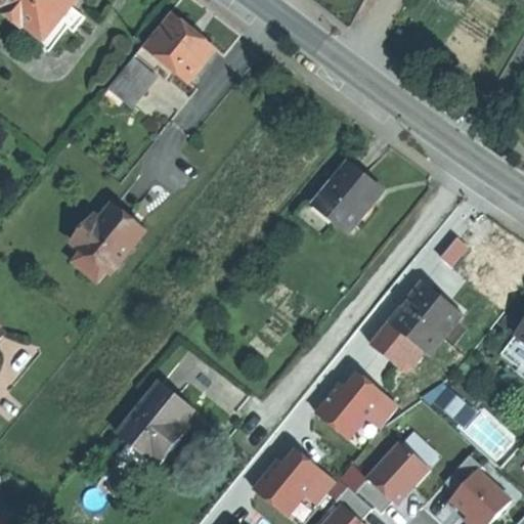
[(45,40),(60,22),(72,6),(77,0),(0,0),(0,1),(3,4),(2,13),(19,27),(27,25),(45,40)]
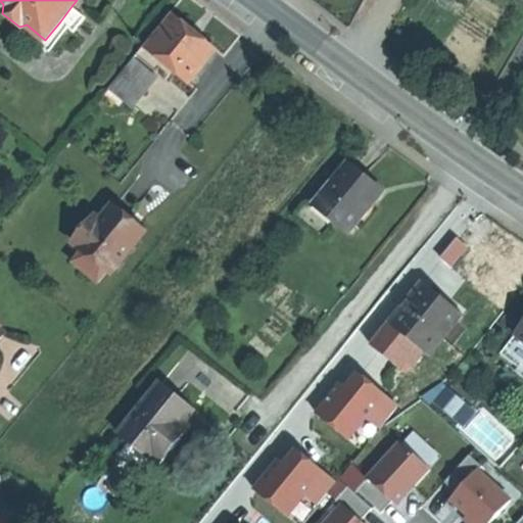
[(72,6),(60,21),(74,33),(86,17),(72,6)]
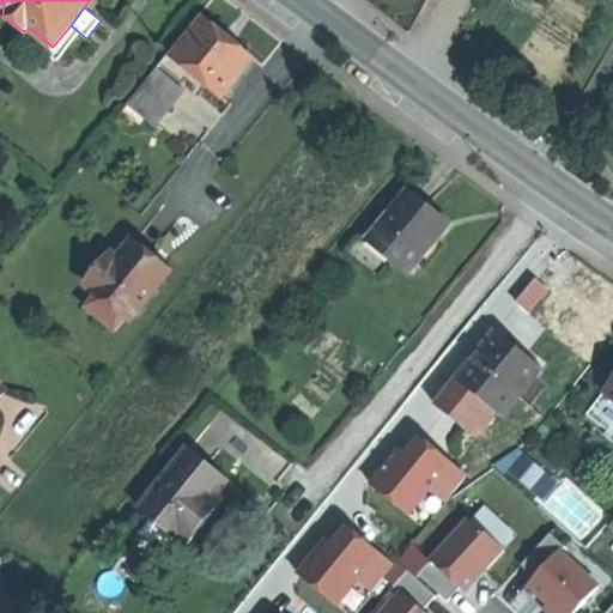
[(205,17),(173,56),(201,78),(222,95),(253,55),(229,36),(205,17)]
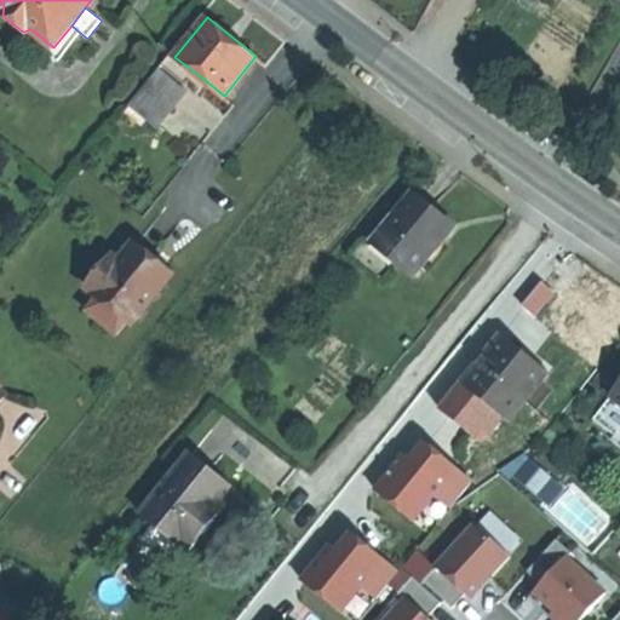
[(174,57),(170,52),(161,63),(184,81),(189,76),(199,85),(204,79),(174,57)]
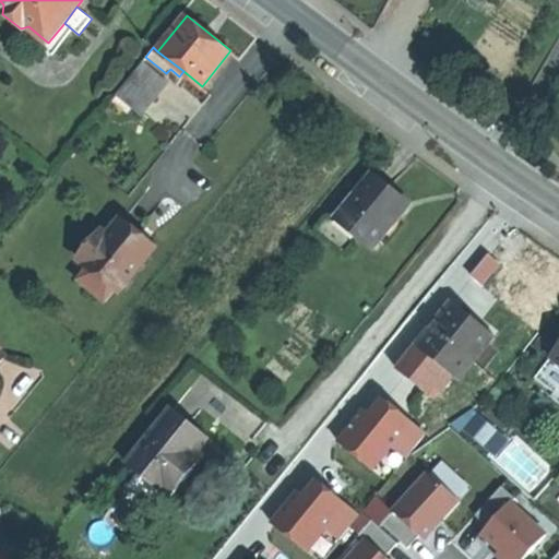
[(142,60),(116,93),(141,113),(168,81),(142,60)]
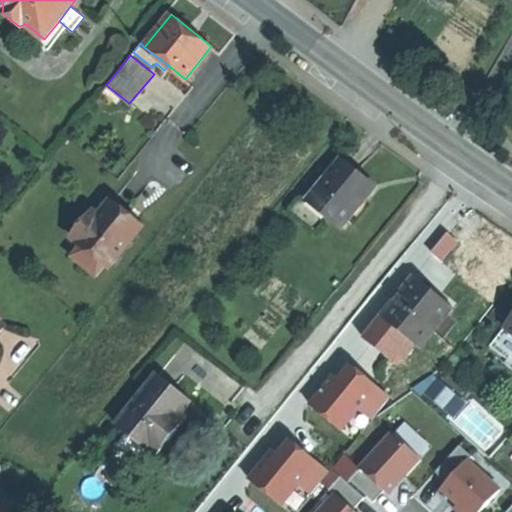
[(357,172),(342,159),(309,199),(342,227),(375,187),(357,172)]
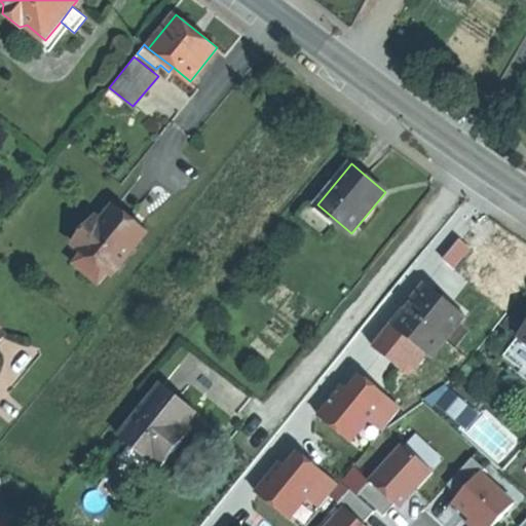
[(130,216),(115,203),(102,221),(96,216),(75,241),(112,272),(147,230),(130,216)]
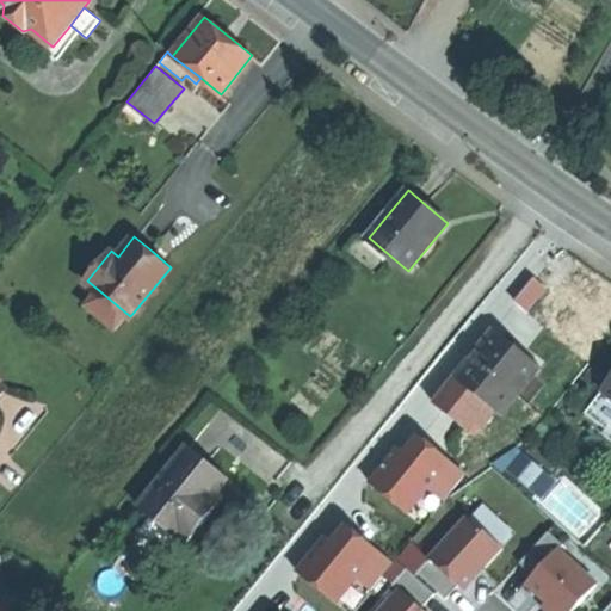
[(455,377),(461,382),(481,399),(500,413),(538,365),(516,346),(494,329),(455,377)]
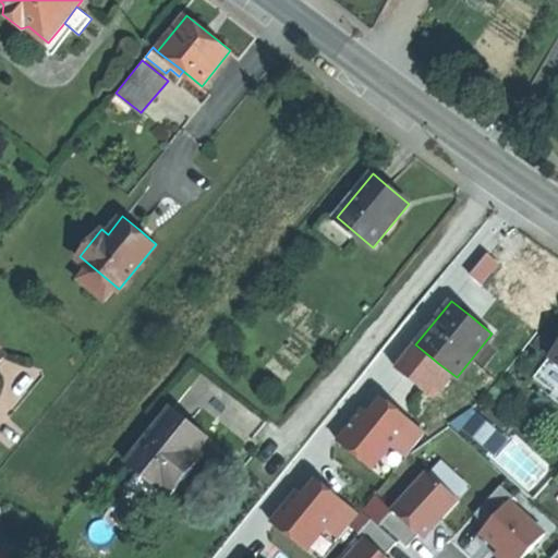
[(439,364),(421,349),(402,372),(421,387),(439,364)]
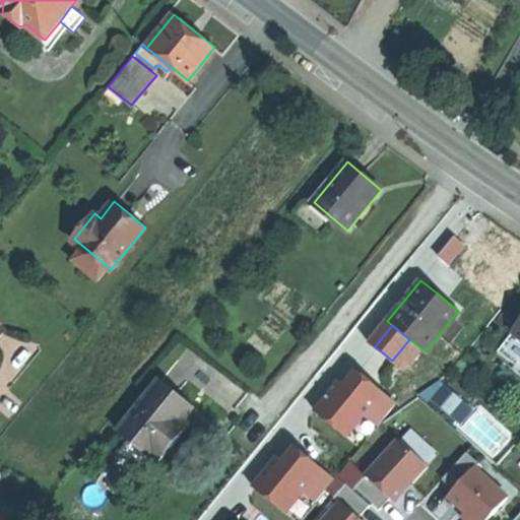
[(519,337),(513,332),(498,352),(514,365),(511,369),(519,375),(519,337)]
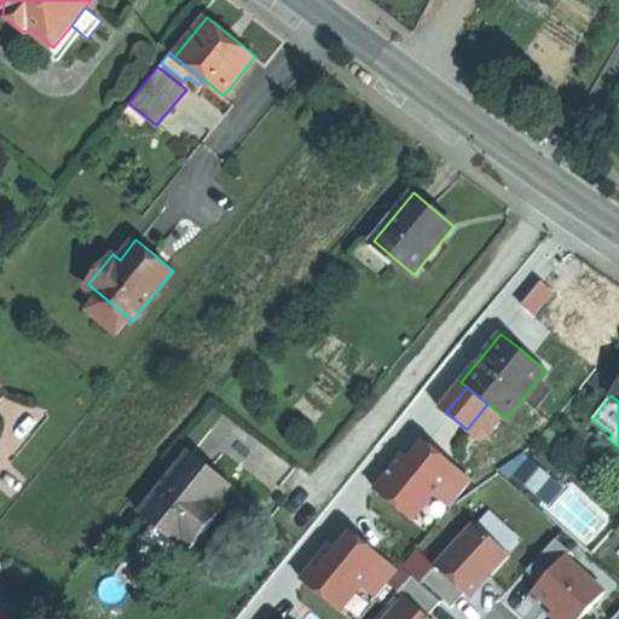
[(421,437),(375,493),(411,522),(433,495),(451,509),(474,480),(421,437)]
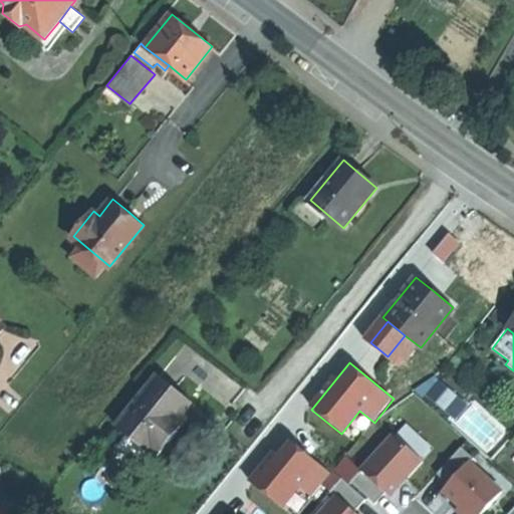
[(151,453),(153,449),(181,415),(192,402),(178,391),(159,374),(117,426),(151,453)]
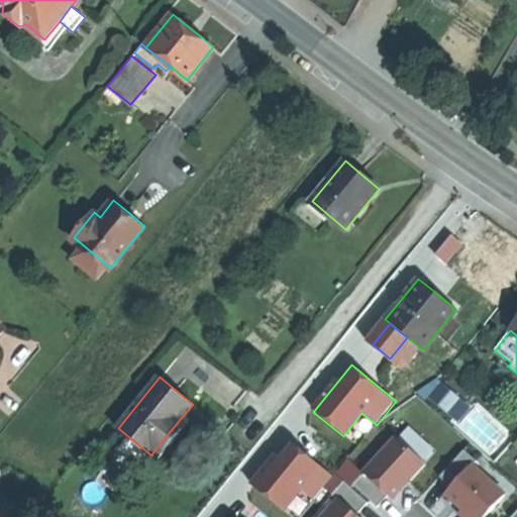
[(443,409),(443,408),(452,398),(453,398),(442,388),(432,399),(443,409)]
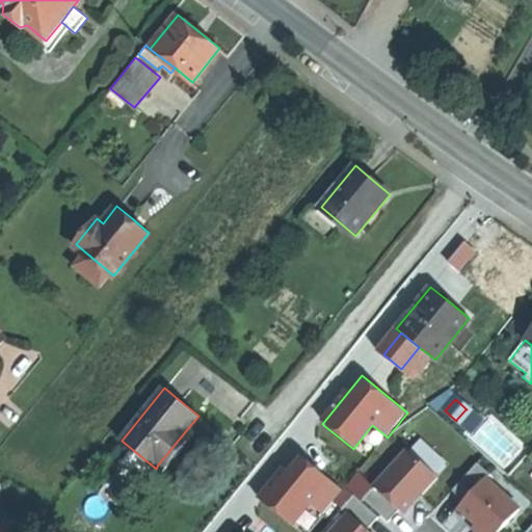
[(466,409),(456,420),(468,431),(478,421),(466,409)]
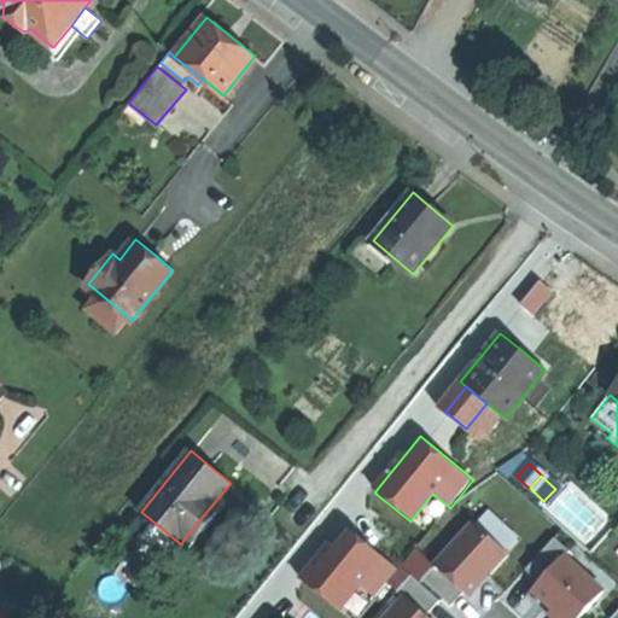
[(217,499),(184,540),(191,546),(225,505),(217,499)]
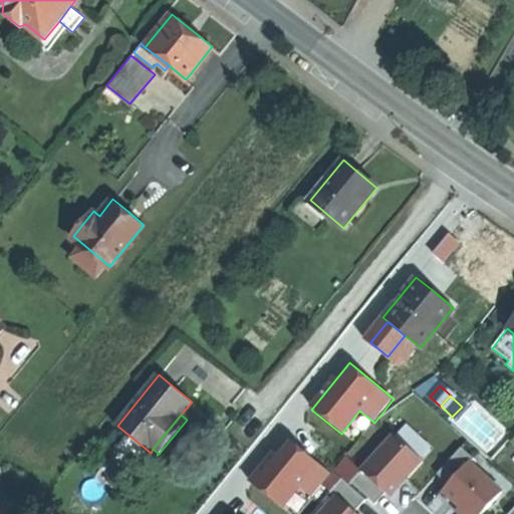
[(394,434),(350,481),(375,503),(386,491),(390,494),(404,479),(421,459),(394,434)]
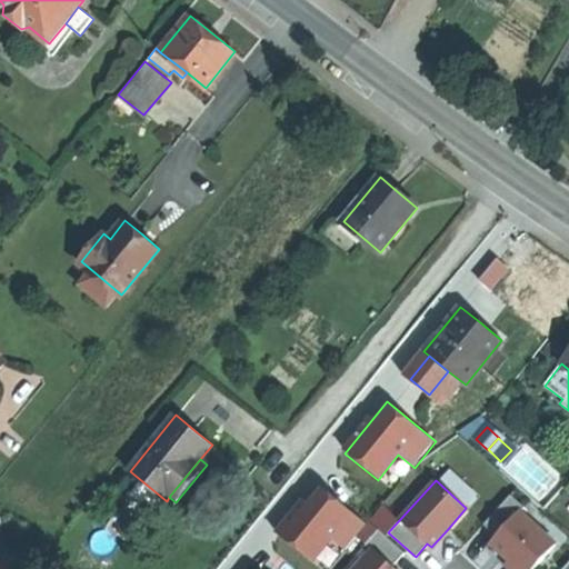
[(317,485),(275,535),(311,565),(333,539),(347,549),(367,526),(317,485)]
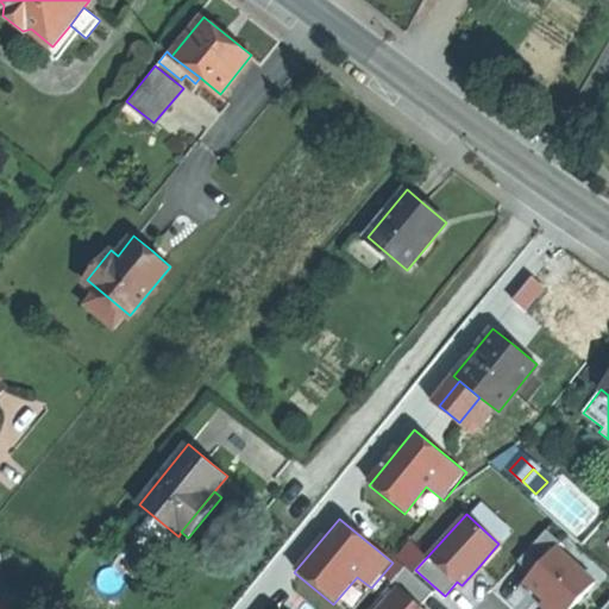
[(560,540),(546,528),(516,560),(532,573),(556,546),(560,540)]
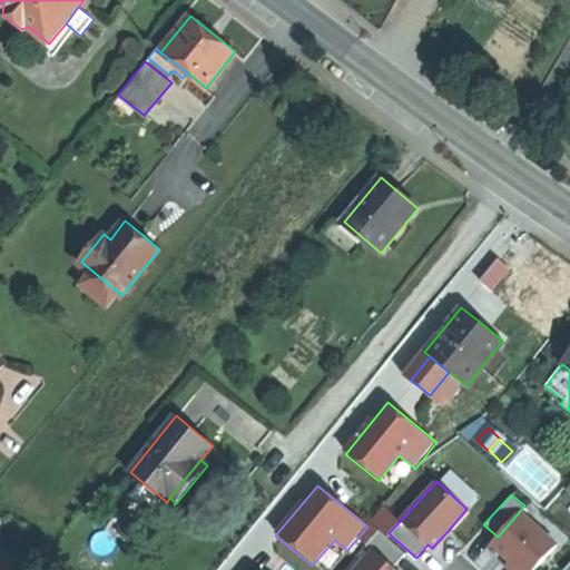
[(531,569),(556,543),(520,511),(498,537),(492,542),(505,554),(511,559),(507,563),(513,569),(531,569)]
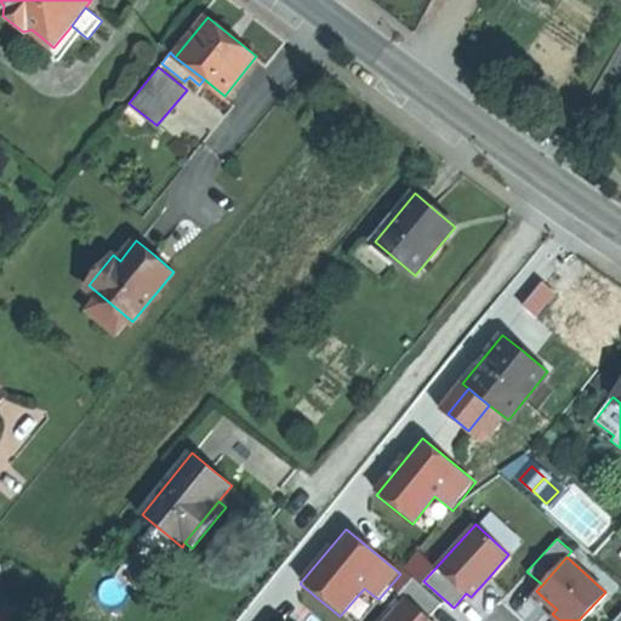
[(398,593),(406,600),(427,619),(442,603),(412,577),(398,593)]
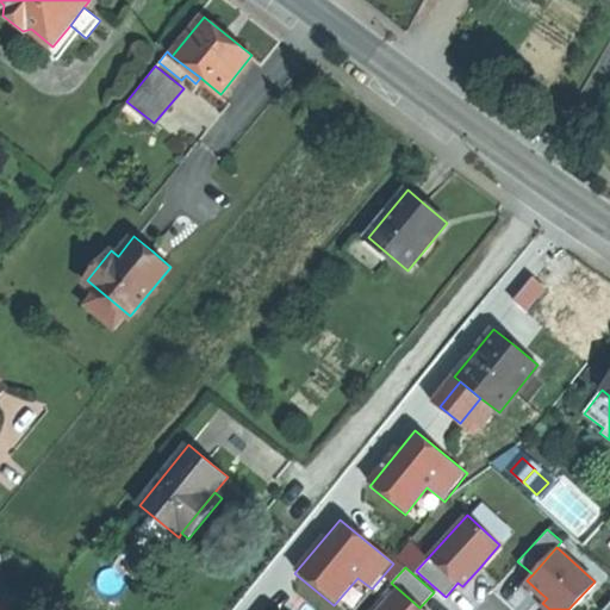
[(422,609),(419,608),(399,590),(380,609),(422,609)]
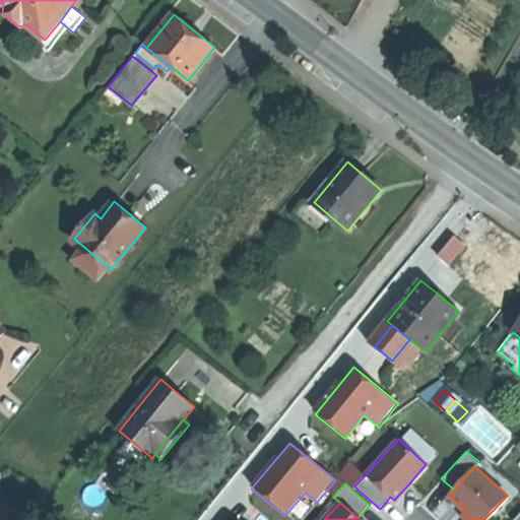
All buildings are outlined.
